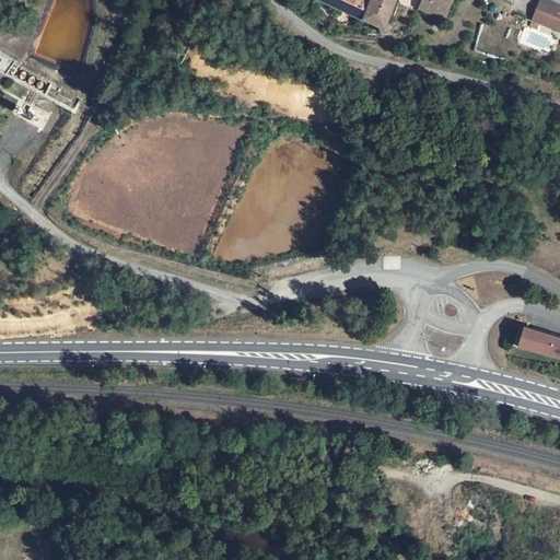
[(321,0),(380,26),(380,30),(380,31),(382,32),(383,33),(385,33),(387,32),(388,31),(389,28),(389,26),(388,24),(386,23),(395,0),(371,0),(370,2),(366,1),(364,0),(321,0)]
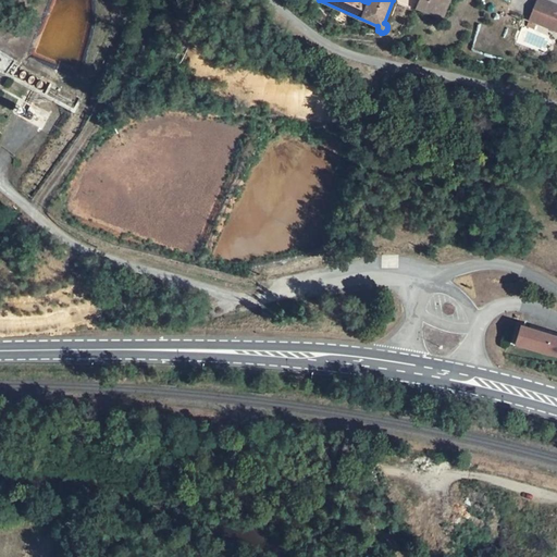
[(450,0),(419,0),(417,9),(443,20),(450,0)]
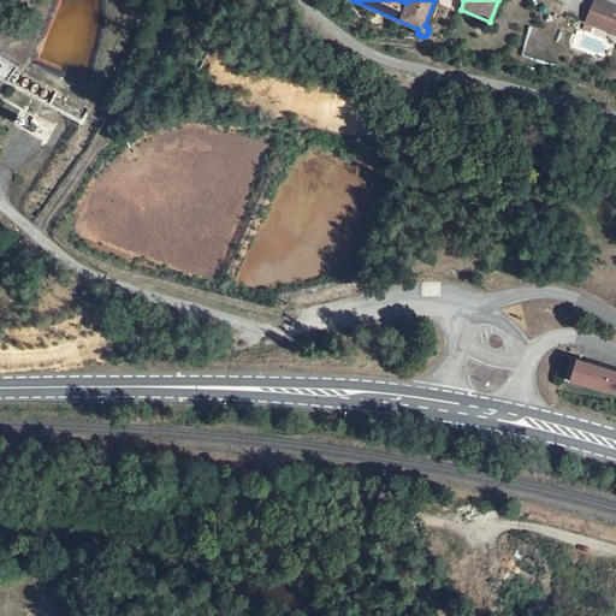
[(615,6),(600,0),(594,0),(586,22),(615,34),(615,6)]
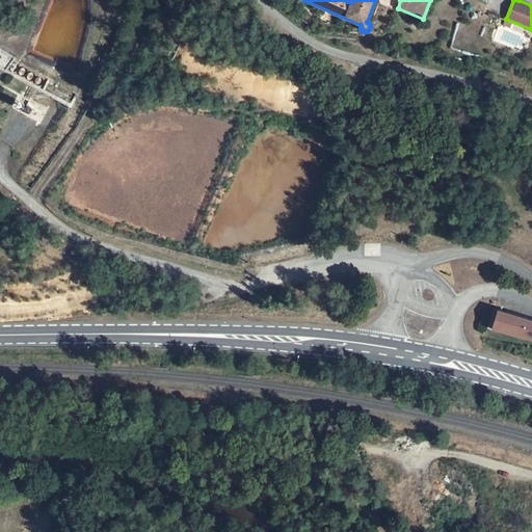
[(12,211),(25,221),(31,213),(20,203),(12,211)]
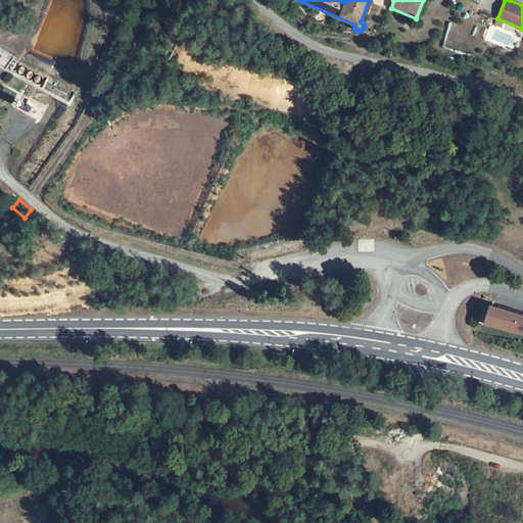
[(522,316),(489,305),(484,324),(508,330),(522,333),(522,316)]
